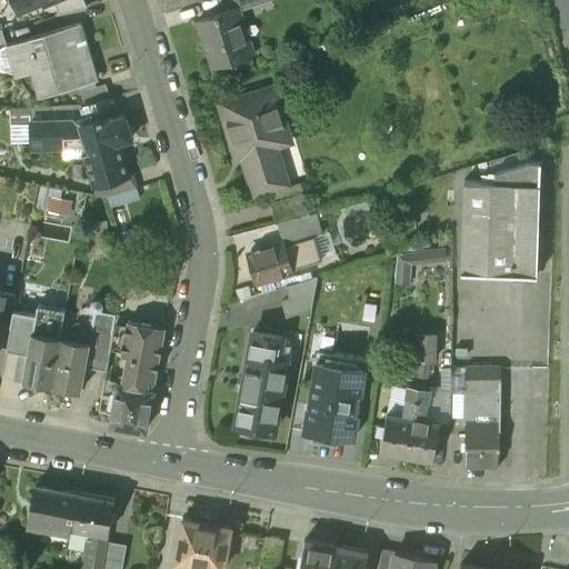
[(11,0),(19,17),(53,2),(59,0),(11,0)]
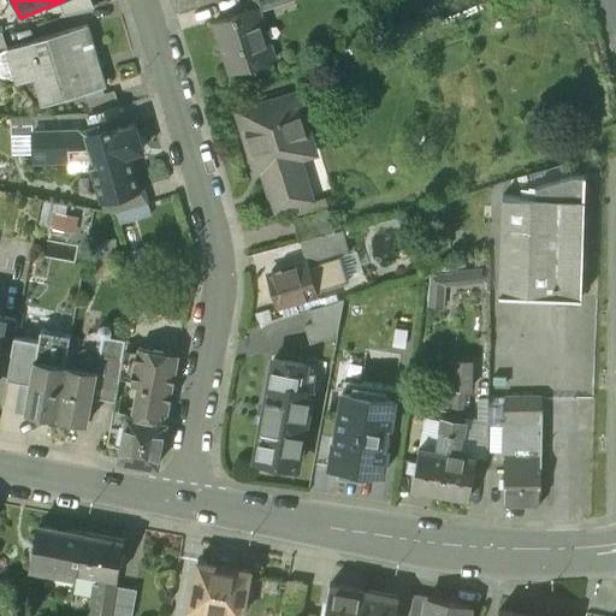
[(64,0),(58,3),(63,17),(94,7),(90,0),(64,0)]
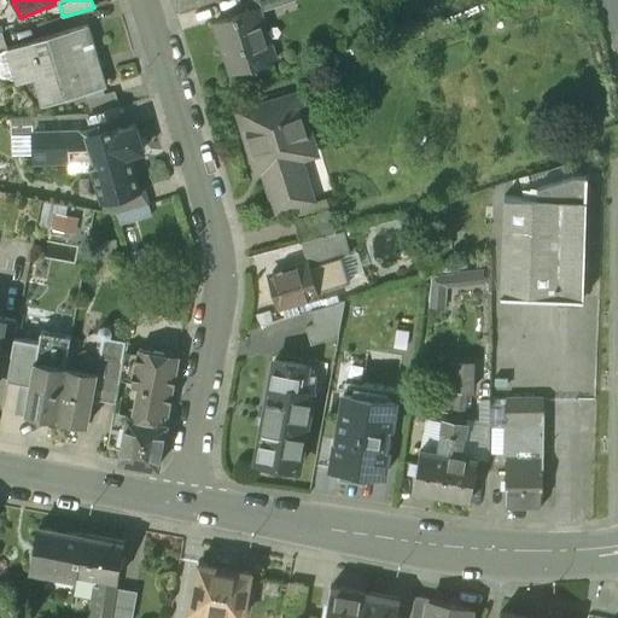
[(263,44),(252,11),(214,23),(231,75),(275,59),(269,41),(263,44)]
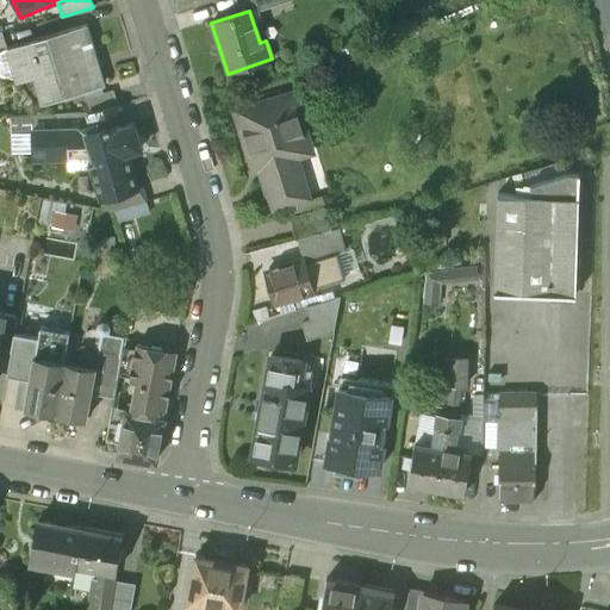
[(86,26),(30,42),(30,43),(5,50),(6,51),(13,78),(35,72),(37,80),(44,104),(99,87),(92,63),(97,62),(86,26)]
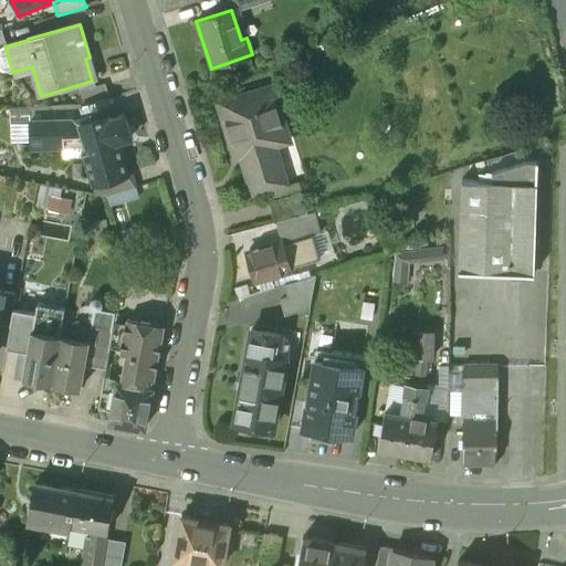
[(104,85),(79,93),(83,105),(107,98),(104,85)]
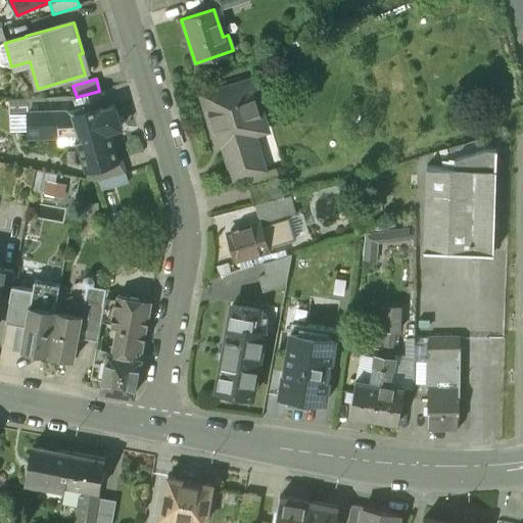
[(250,80),(201,94),(219,149),(224,147),(233,179),(263,170),(249,126),(263,122),(250,80)]
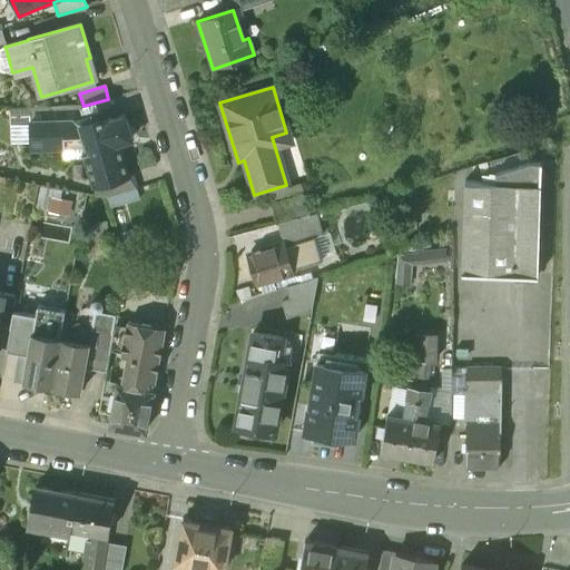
[(84,106),(81,107),(86,120),(86,123),(114,115),(109,98),(108,99),(84,106)]
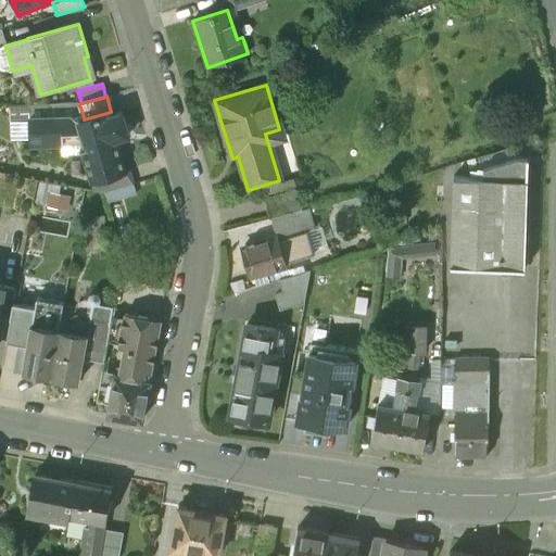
[(111,112),(84,119),(84,117),(29,119),(29,143),(61,142),(62,142),(62,135),(83,134),(86,144),(79,147),(80,151),(89,179),(109,173),(110,176),(125,172),(124,171),(115,139),(118,138),(115,127),(111,128),(108,116),(112,115),(112,114),(111,112)]
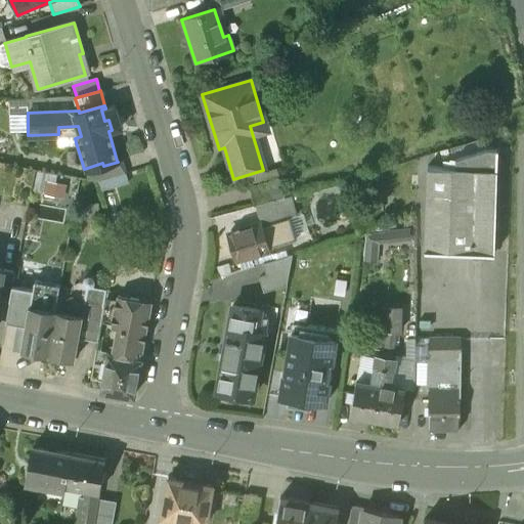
[(111,105),(105,107),(105,108),(101,110),(104,121),(108,120),(112,130),(118,129),(120,127),(114,105),(111,105)]
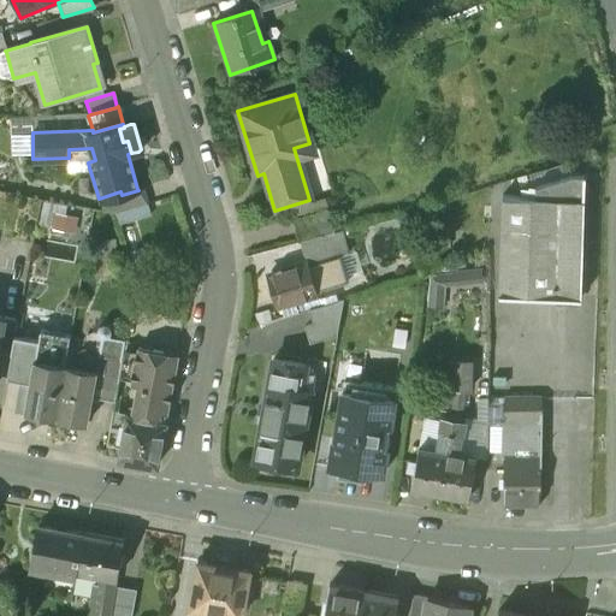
[(92,148),(69,149),(69,158),(67,158),(67,169),(87,167),(89,167),(88,163),(95,160),(92,148)]
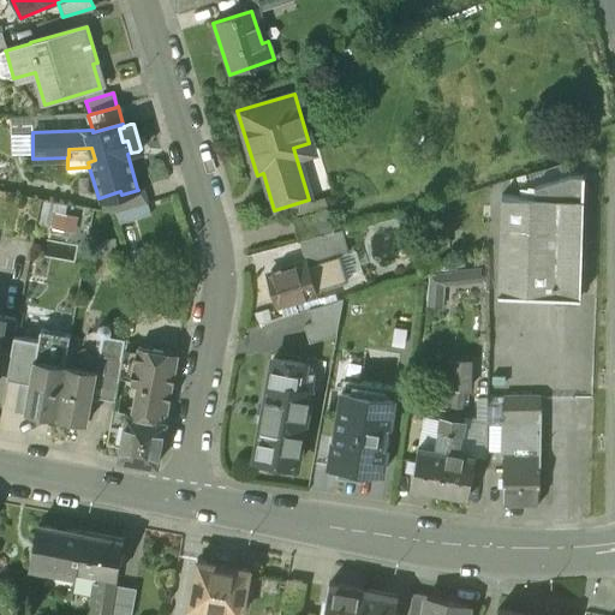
[(583,173),(569,173),(535,184),(536,196),(583,197),(583,173)]
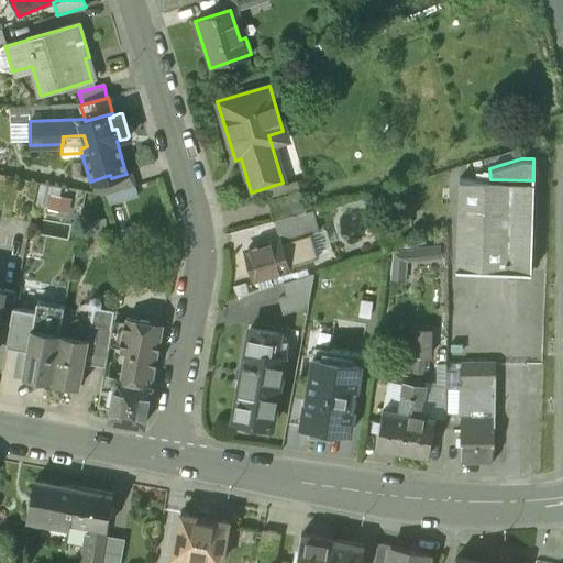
[(110,175),(90,181),(94,194),(103,195),(134,186),(130,172),(125,173),(127,174),(111,178),(110,175)]
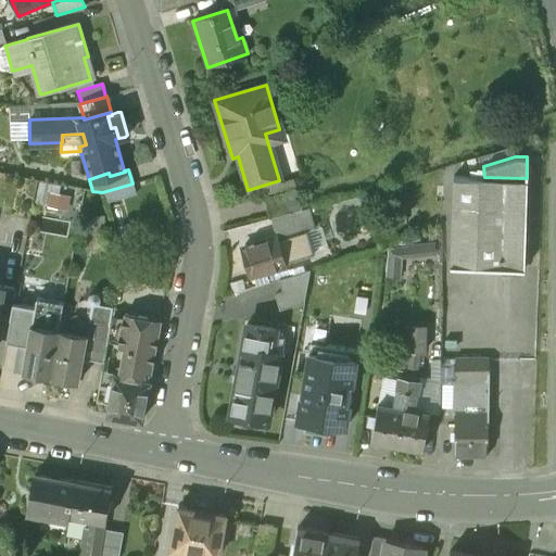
[(484,177),(453,176),(451,265),(523,267),(527,178),(484,177)]
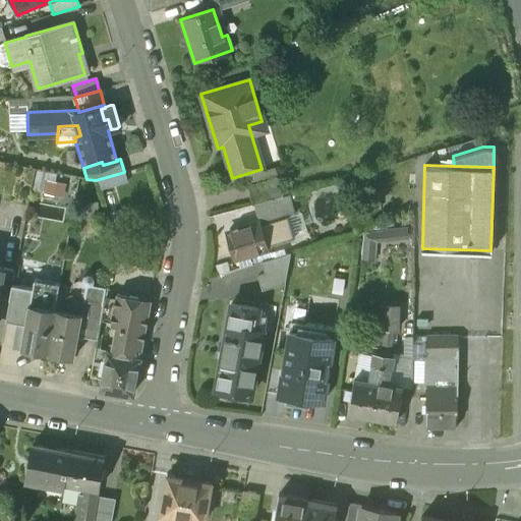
[(275,177),(247,185),(252,205),(252,204),(281,195),(275,177)]
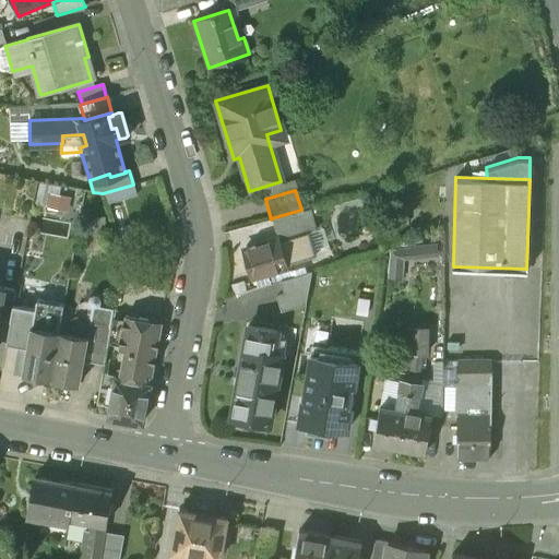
[(72,200),(50,197),(47,215),(69,218),(72,200)]
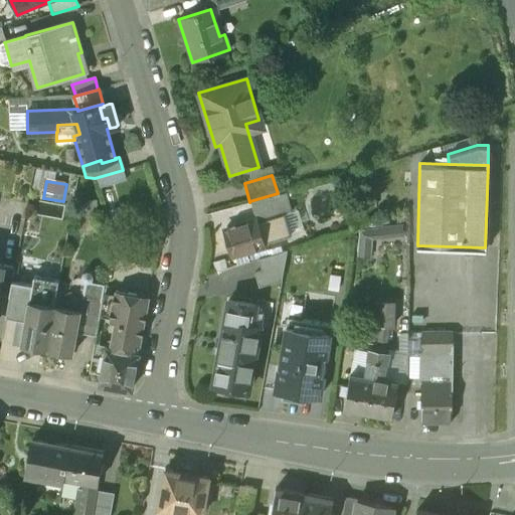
[(278,193),(249,201),(255,221),(271,217),(282,213),(283,214),(290,211),(285,191),(278,193)]
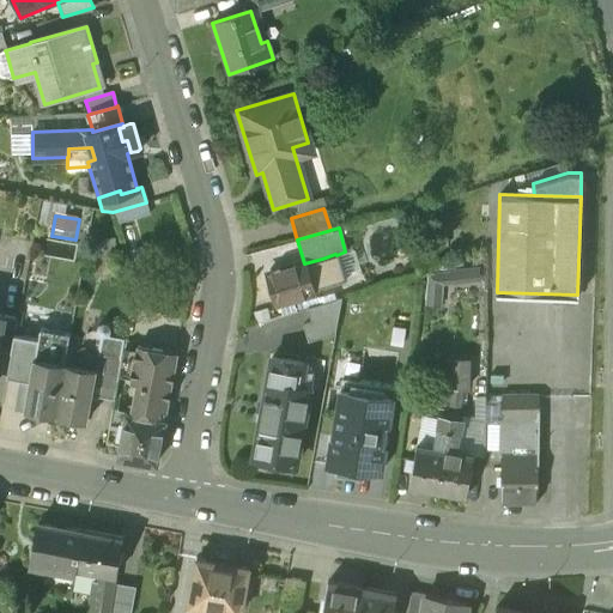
[(335,254),(322,259),(327,274),(325,274),(328,286),(344,281),(337,255),(335,254)]
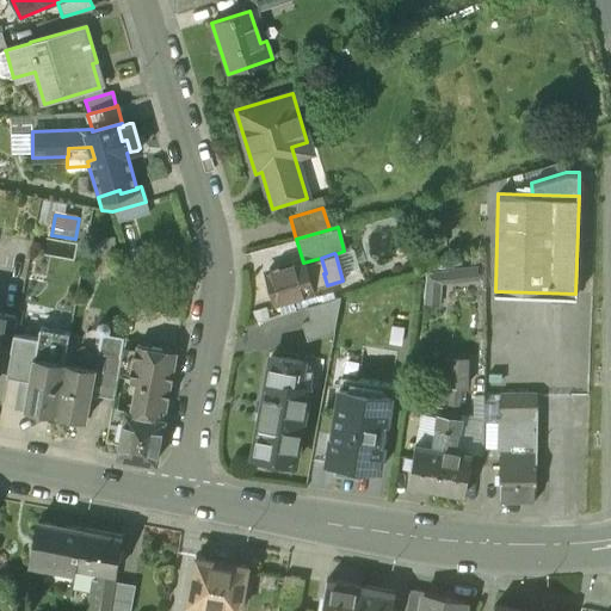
[(303,263),(266,275),(275,302),(307,292),(303,279),(323,273),(326,273),(321,258),(303,263)]
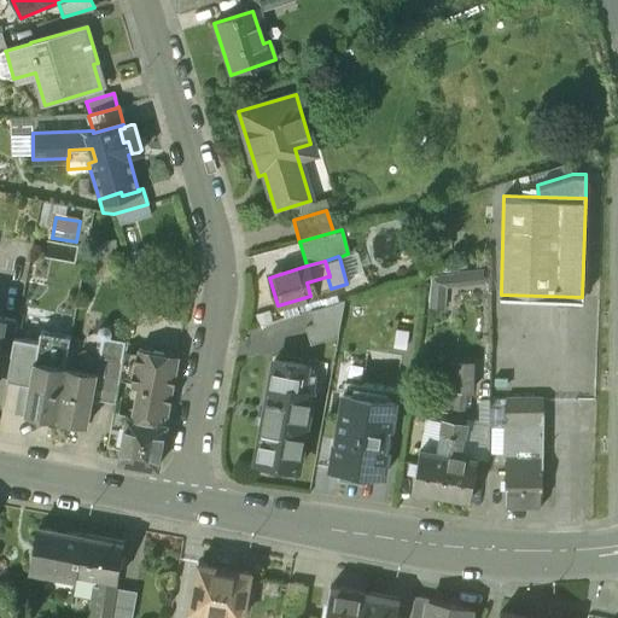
[(430,273),(429,308),(445,308),(447,291),(488,287),(488,269),(430,273)]
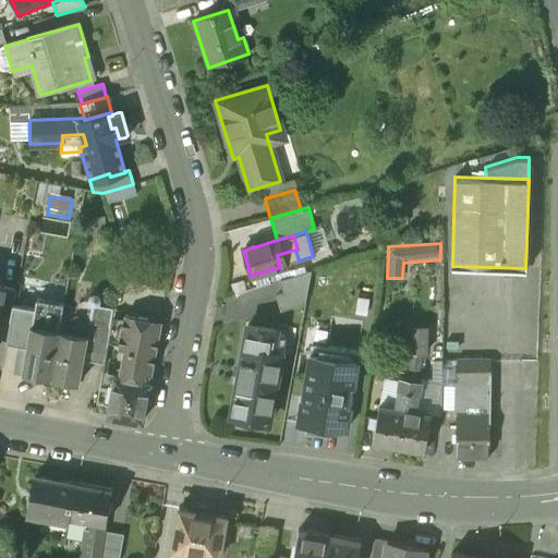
[(311,270),(278,280),(282,294),(275,296),(279,312),(304,304),(311,270)]
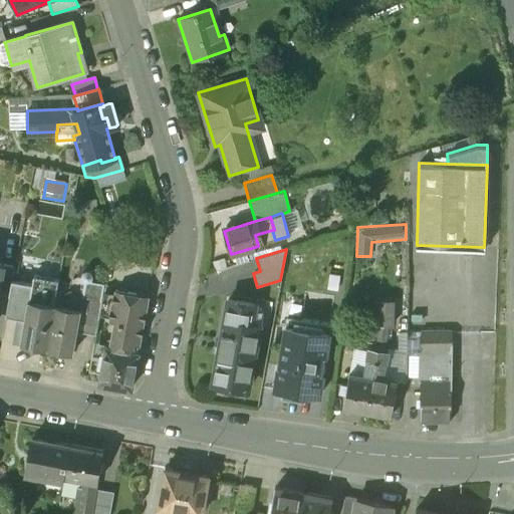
[(14,268),(2,266),(0,276),(0,294),(9,296),(11,282),(14,268)]
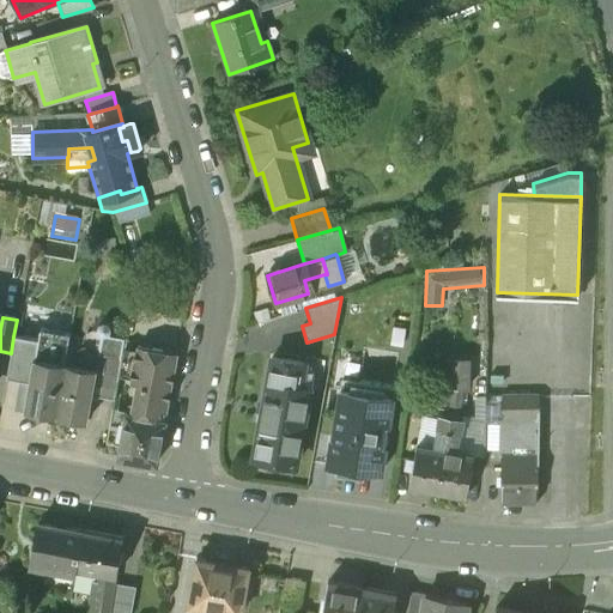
[(123,339),(109,337),(110,331),(109,328),(108,326),(105,325),(103,323),(101,325),(98,326),(97,328),(96,338),(101,338),(98,353),(98,354),(96,369),(91,396),(98,398),(105,356),(121,358),(123,339)]
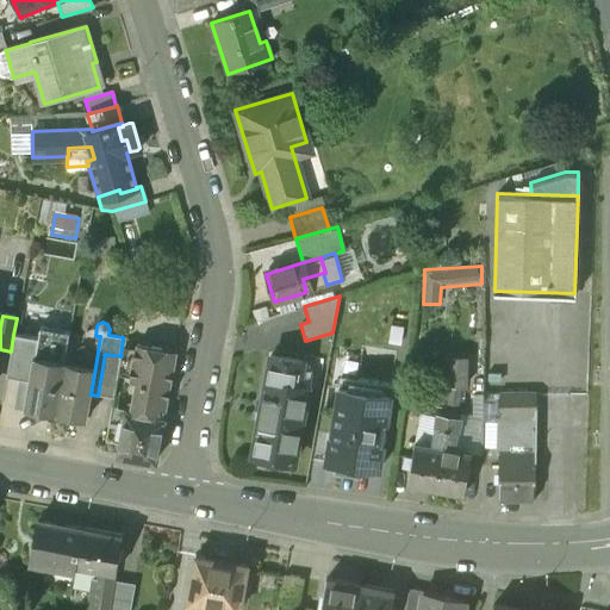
[(69,334),(39,329),(37,340),(38,340),(35,356),(64,362),(67,352),(69,334)]
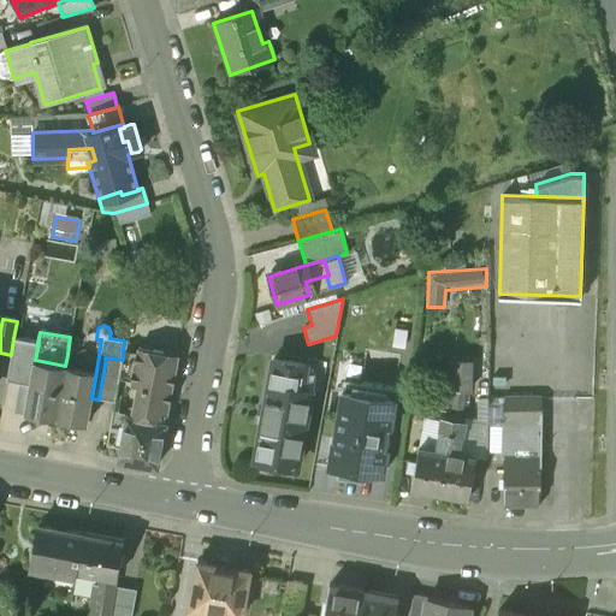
[(11,355),(6,380),(29,385),(34,360),(35,360),(39,343),(37,343),(13,338),(11,355)]
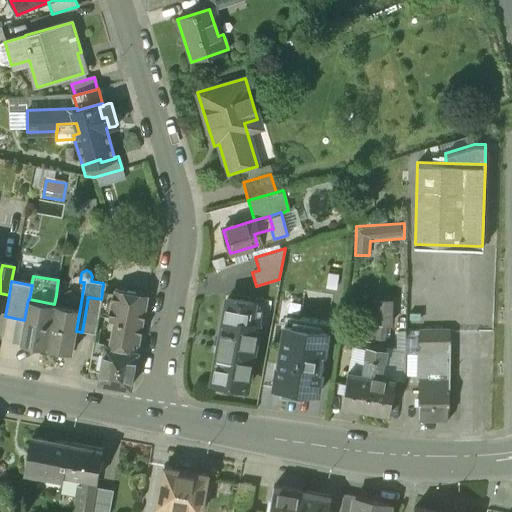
[(135,293),(114,289),(109,319),(121,321),(116,348),(136,351),(144,305),(133,303),(135,293)]
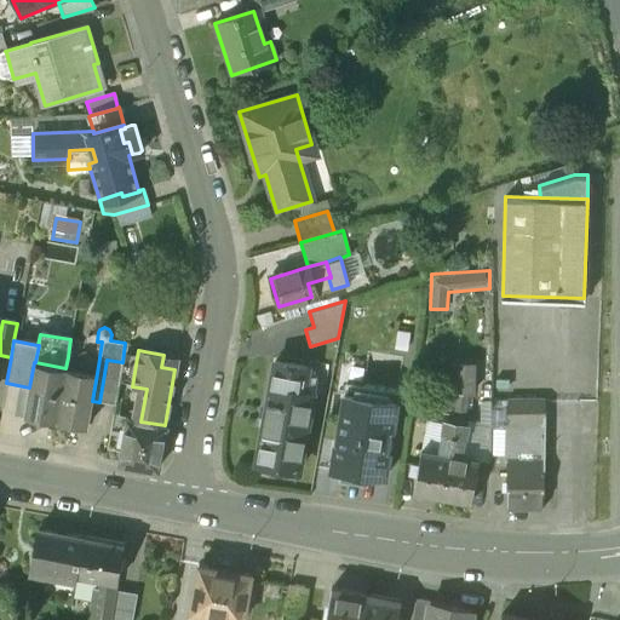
[(87,351),(75,359),(68,357),(65,368),(97,373),(99,359),(99,357),(97,354),(87,351)]
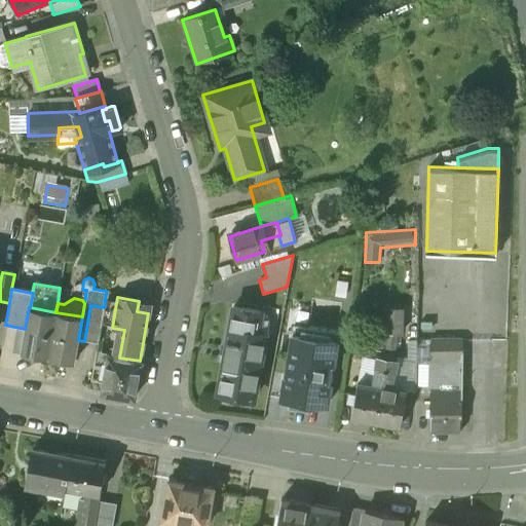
[(104,307),(90,305),(84,341),(98,343),(104,307)]
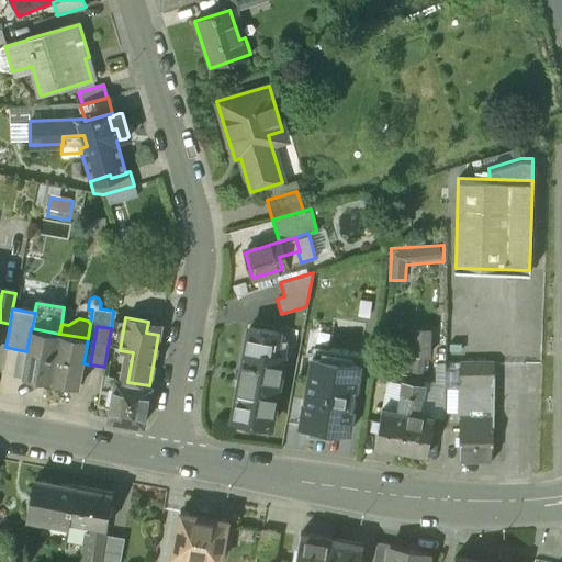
[(26,351),(22,375),(51,381),(59,334),(32,328),(31,328),(26,351)]
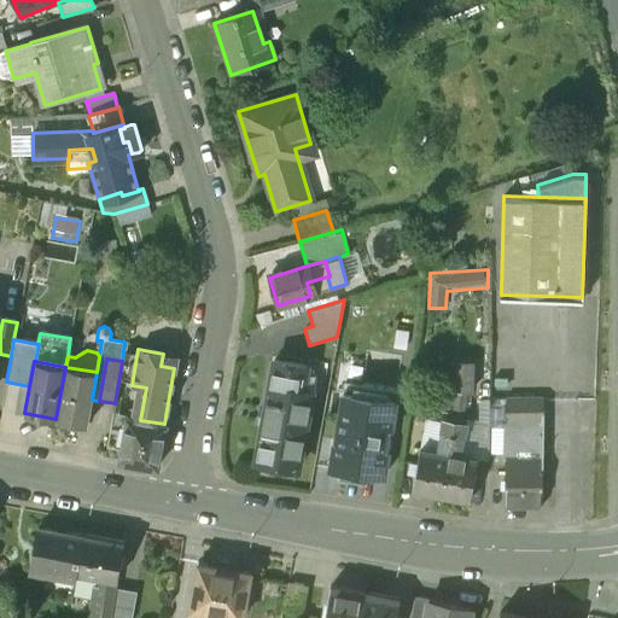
[(305,367),(273,361),(254,461),(297,468),(312,392),(301,391),(305,367)]
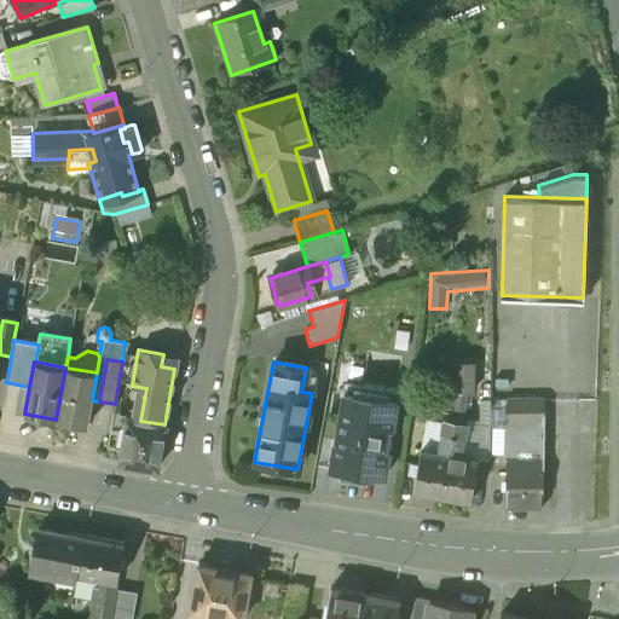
[(456,366),(455,408),(469,408),(469,366),(456,366)]
